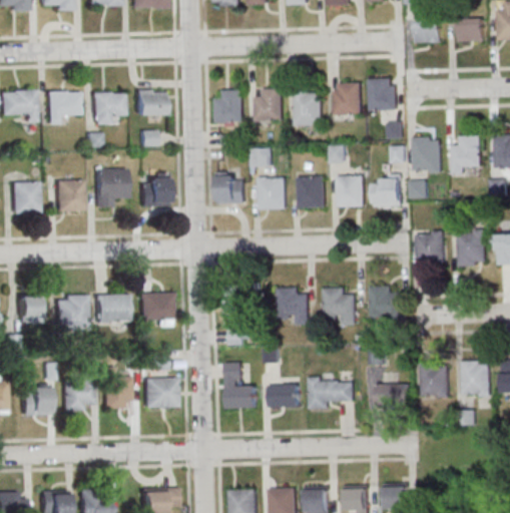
[(0,0),(23,0),(24,10),(6,11),(6,5),(0,5),(0,0)]
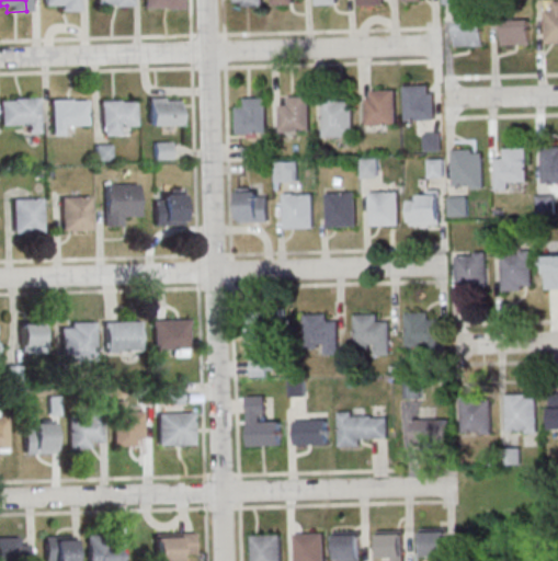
[(40,0),(75,0),(75,11),(56,11),(56,6),(41,6),(40,0)]
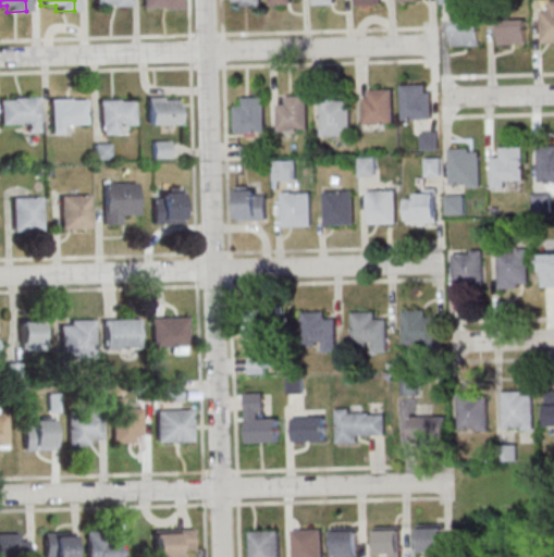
[(138,0),(176,0),(177,9),(158,9),(157,8),(139,8),(138,0)]
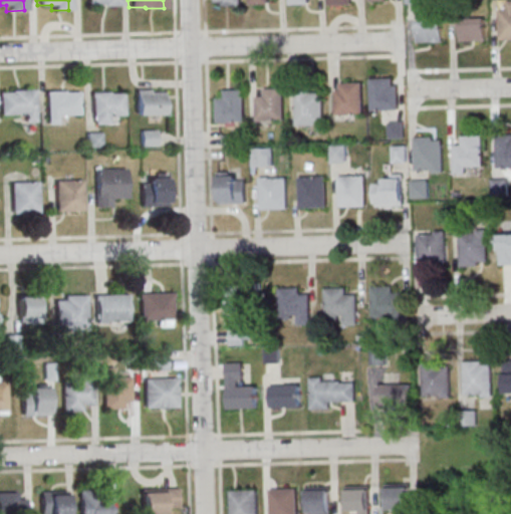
[(504,1),(510,0),(510,39),(497,40),(496,10),(504,9),(504,1)]
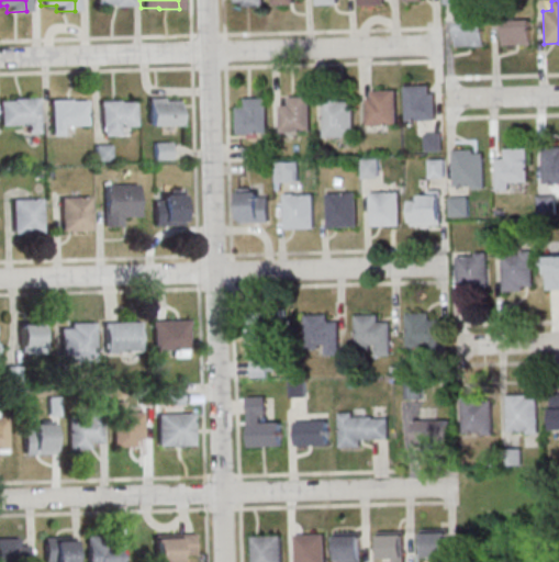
[(499,21),(526,20),(527,44),(500,45),(499,21)]
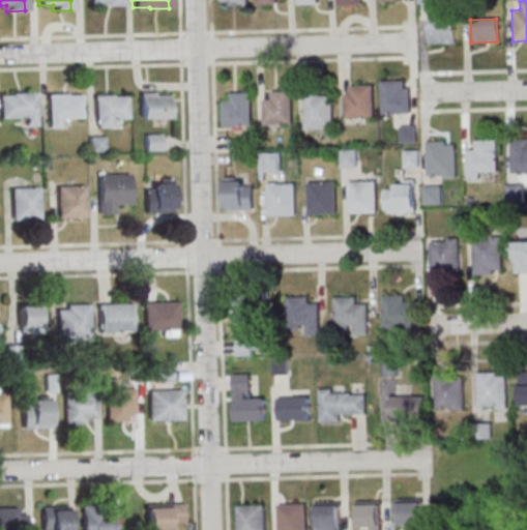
[(427,21),(452,21),(454,43),(427,43),(427,21)]
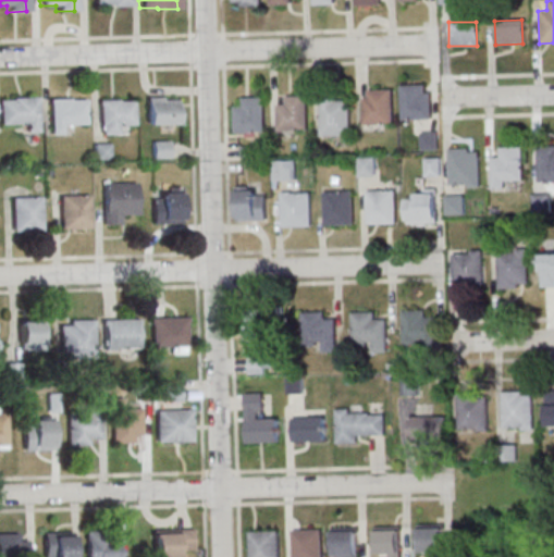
[(422,85),(398,86),(399,120),(430,119),(429,93),(423,93),(422,85)]
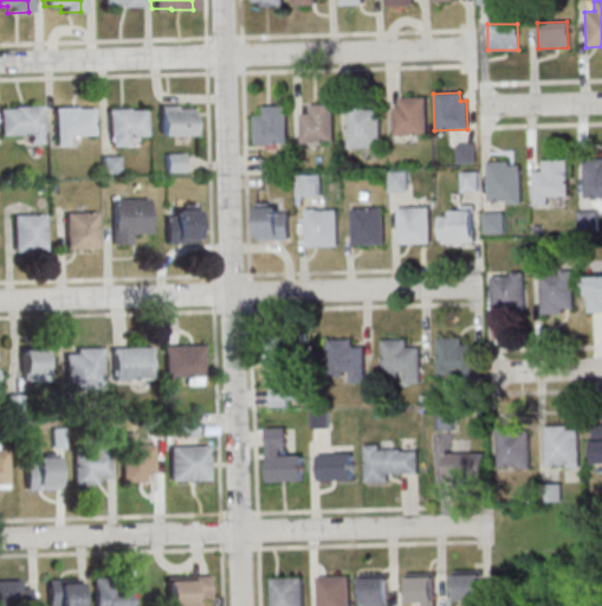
[(397,98),(424,97),(426,134),(393,135),(392,107),(397,107),(397,98)]
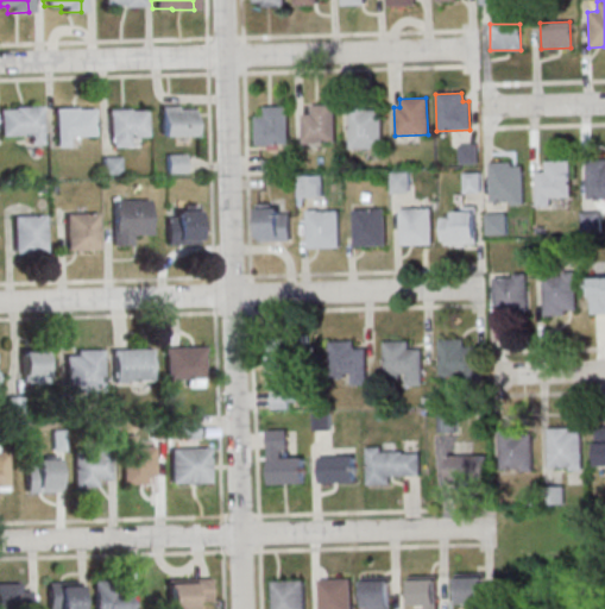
[(365,104),(346,105),(348,149),(380,148),(379,110),(366,111),(365,104)]
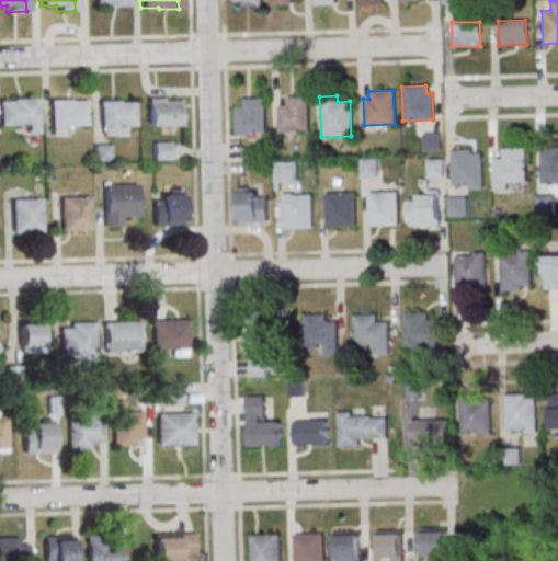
[(285,98),(306,96),(307,130),(277,132),(276,105),(285,105),(285,98)]
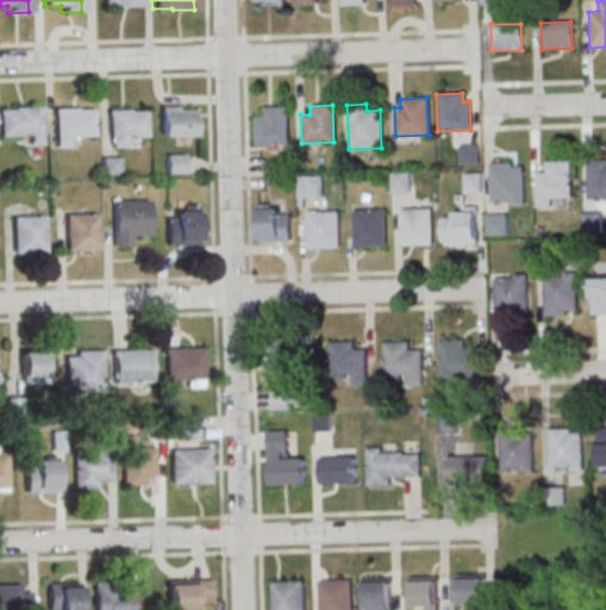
[(36,106),(37,145),(24,145),(24,136),(0,137),(0,110),(11,110),(11,107),(36,106)]
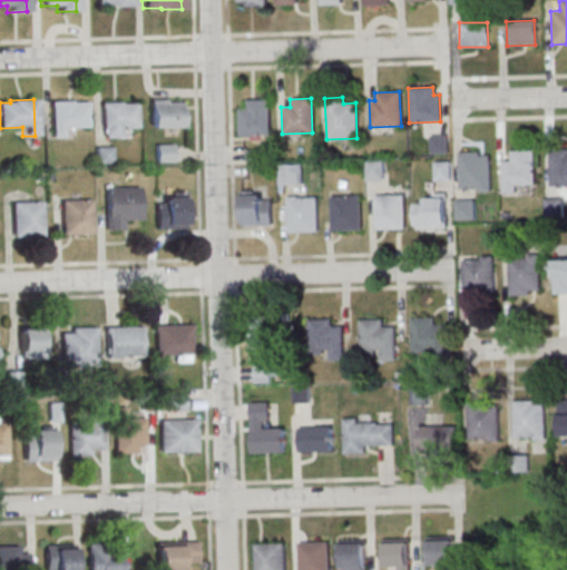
[(179,99),(147,99),(147,128),(179,128),(179,99)]
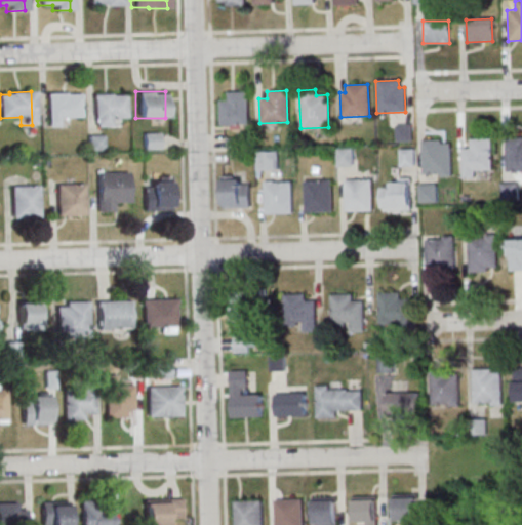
[(226,92),(246,91),(247,124),(219,125),(218,101),(227,99),(226,92)]
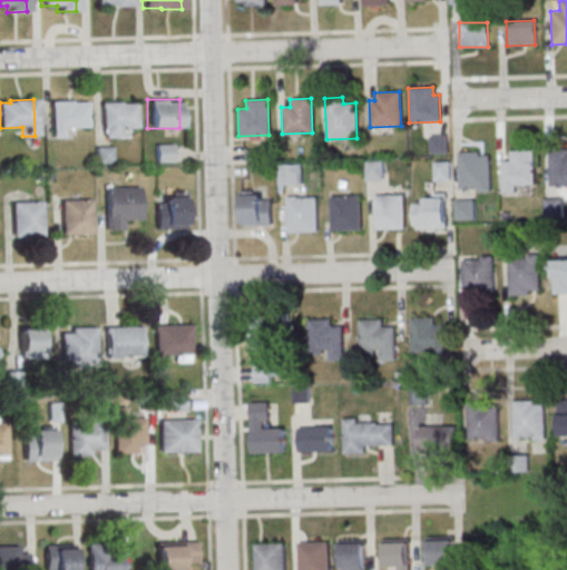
[(47,101),(48,137),(60,137),(59,128),(84,127),(84,102),(67,102),(67,100),(47,101)]
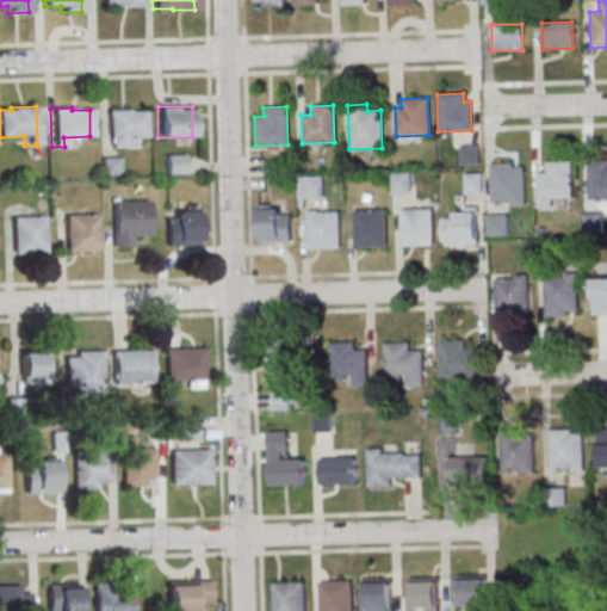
[(104,110),(105,139),(107,139),(107,148),(125,148),(125,139),(143,137),(142,111),(125,112),(125,110),(104,110)]
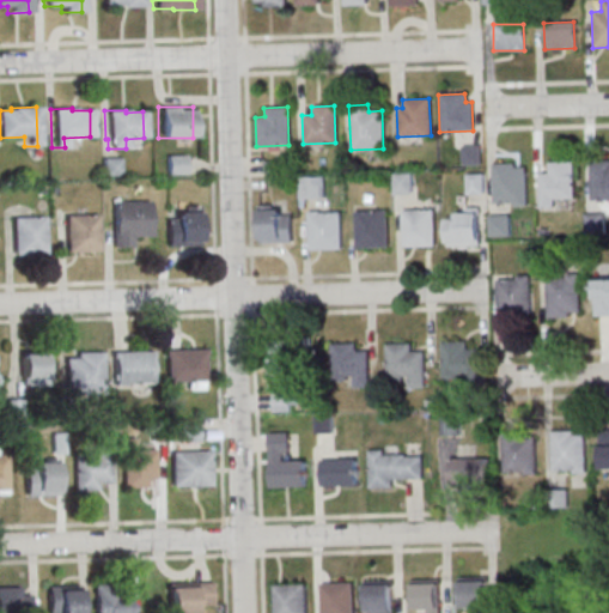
[(460,145),(477,145),(479,164),(461,164),(460,145)]
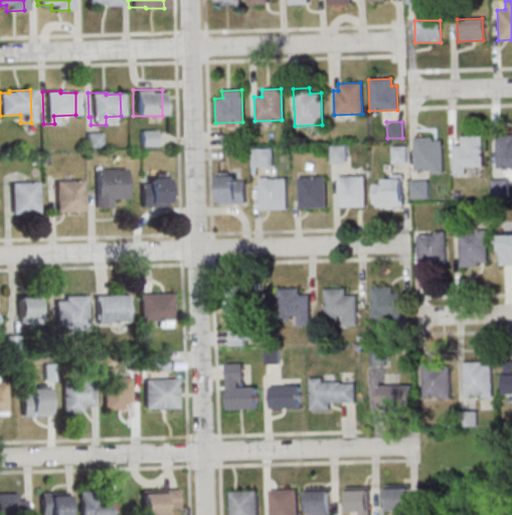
[(138,131),(153,131),(153,147),(138,147),(138,131)]
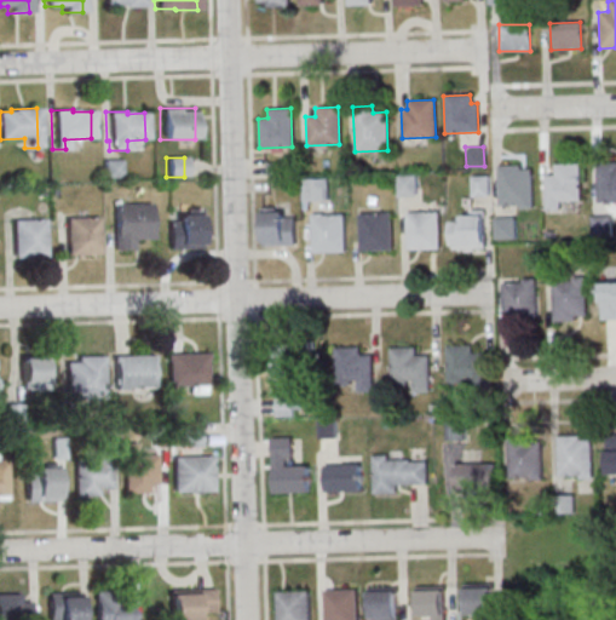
[(99,159),(117,159),(117,178),(99,178),(99,159)]
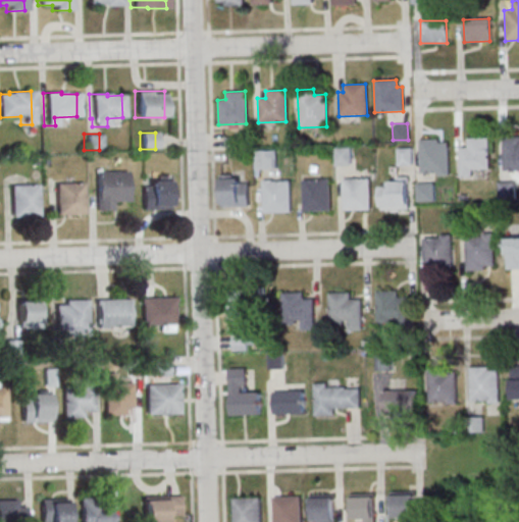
[(487,137),(488,168),(470,169),(471,176),(459,177),(458,147),(466,147),(466,138),(487,137)]
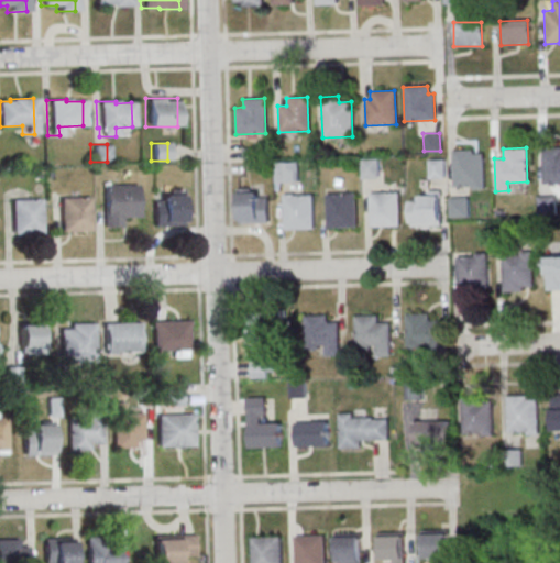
[(559,147),(541,147),(542,184),(559,183),(559,147)]
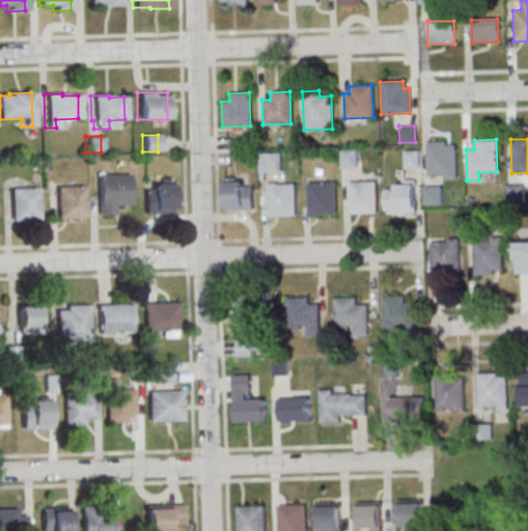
[(425,142),(426,175),(444,174),(444,178),(454,178),(454,144),(444,145),(444,141),(425,142)]
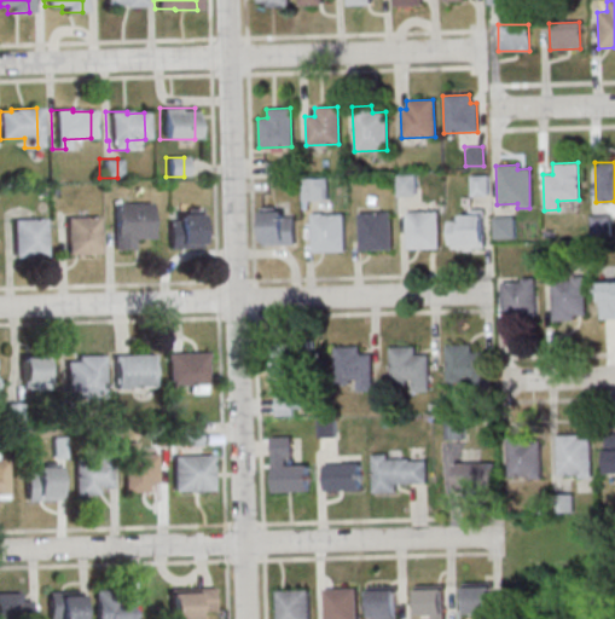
[(395,175),(413,175),(413,195),(395,195),(395,175)]
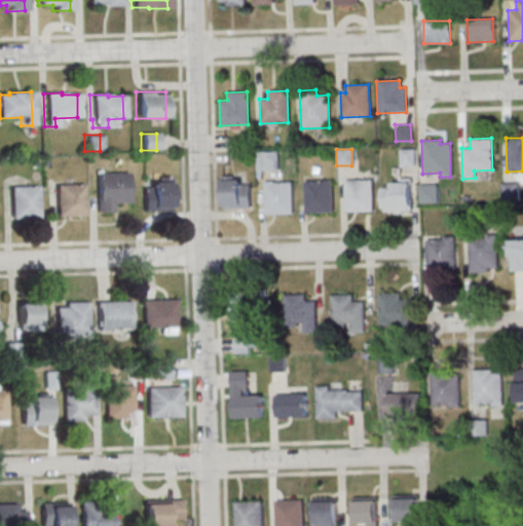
[(398,150),(413,149),(413,165),(398,166),(398,150)]
